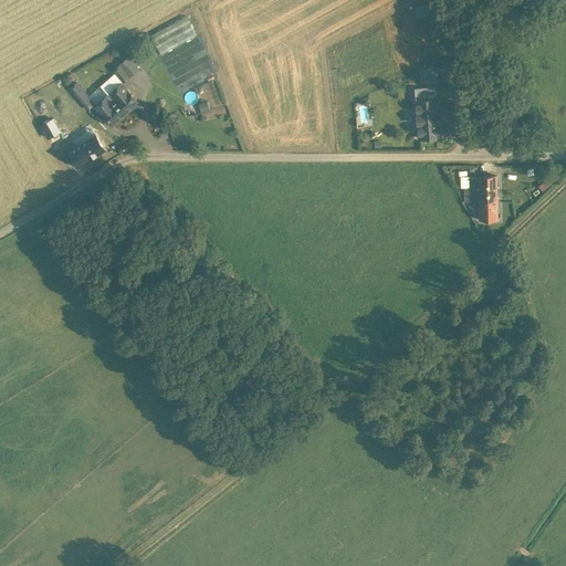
[(415,16),(428,13),(427,2),(413,4),(415,16)]
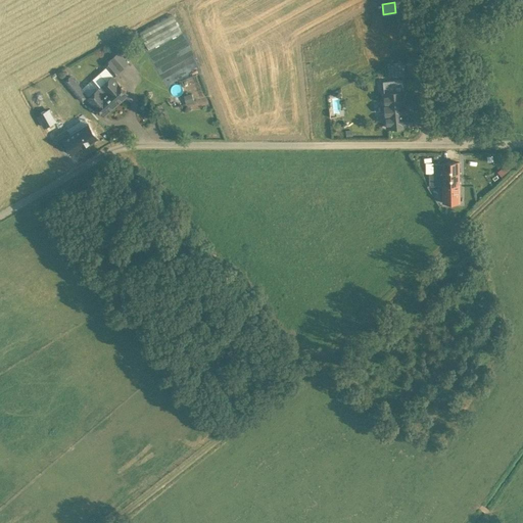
[(139,33),(148,50),(181,33),(172,14),(139,33)]
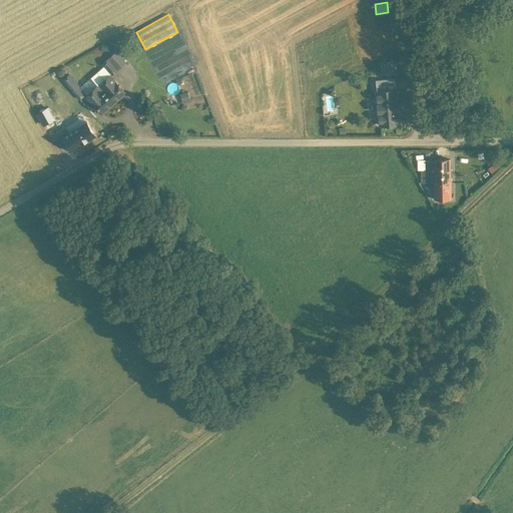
[(126,50),(131,55),(135,51),(131,46),(126,50)]
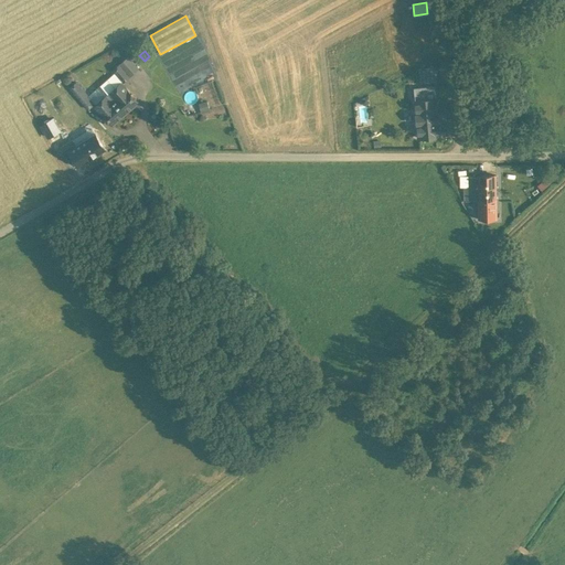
[(113,71),(114,72),(123,82),(124,83),(129,76),(119,64),(113,71)]
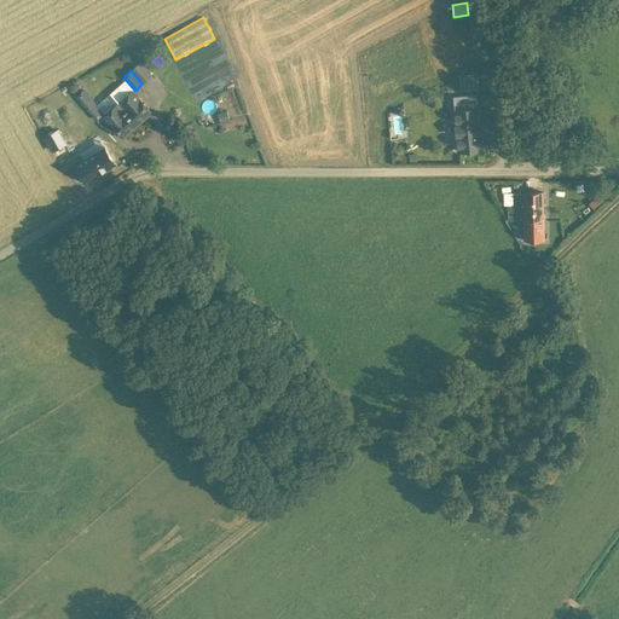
[(119,104),(133,91),(134,90),(125,79),(109,93),(119,104)]
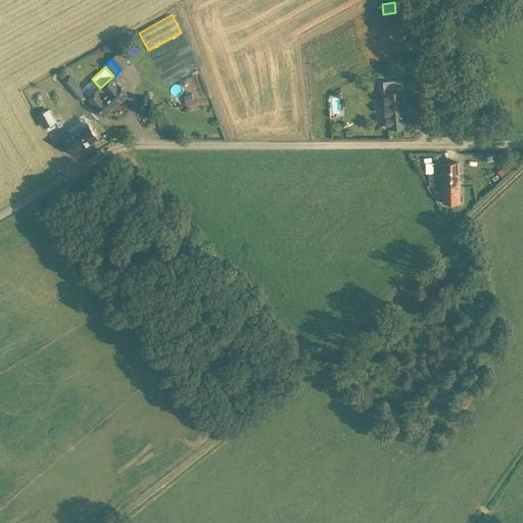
[(376,70),(376,77),(387,76),(386,75),(393,74),(393,68),(376,70)]
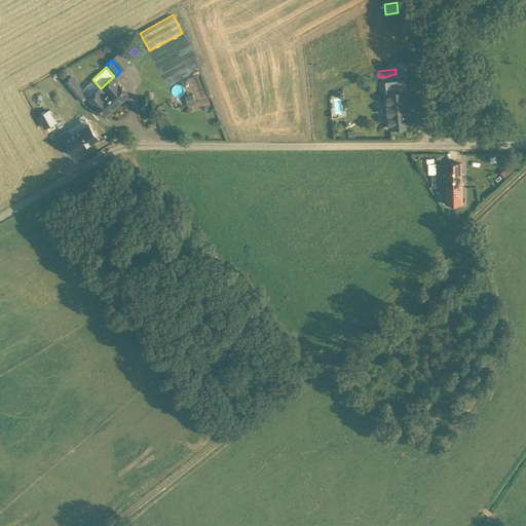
[(87,96),(82,89),(71,76),(65,82),(81,101),(87,96)]
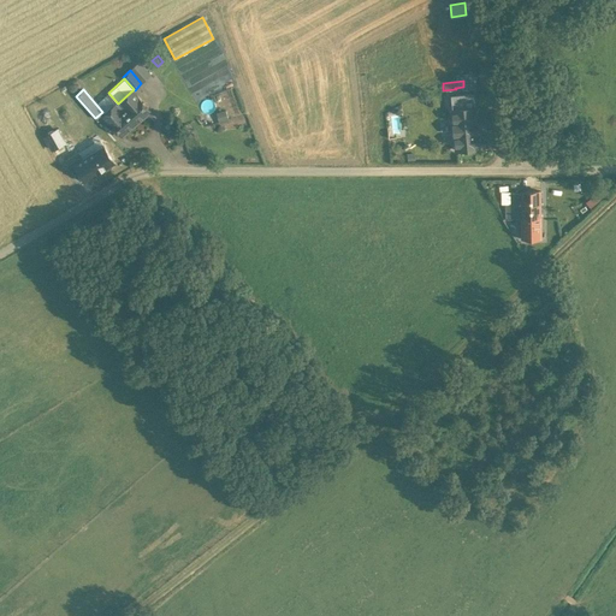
[(118,104),(136,123),(149,111),(132,90),(118,104)]
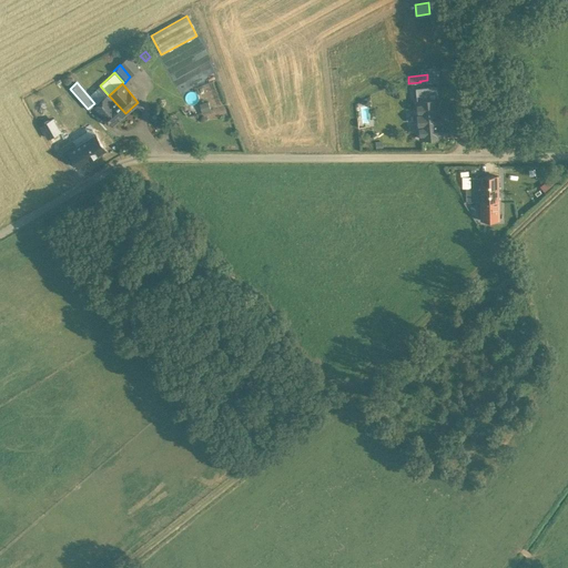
[(109,95),(100,85),(89,97),(94,103),(97,105),(109,95)]
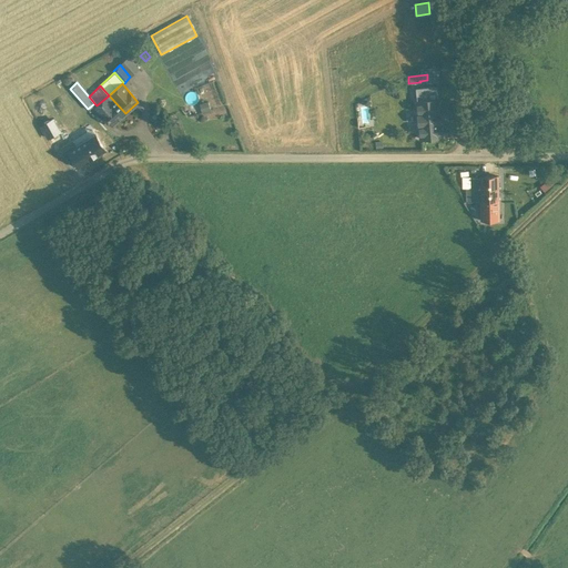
[(419,112),(439,110),(437,87),(416,89),(419,112)]
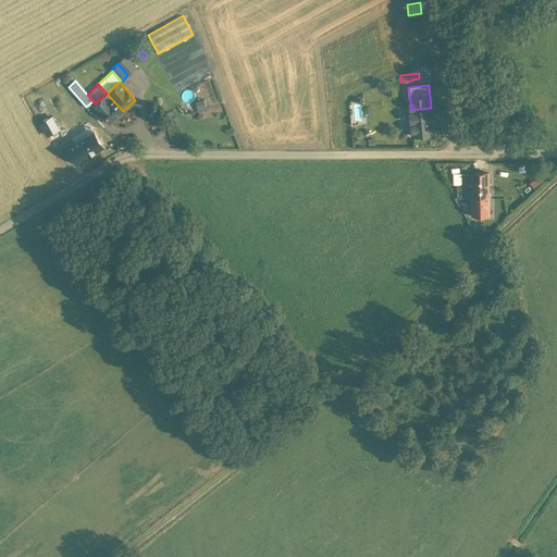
[(94,104),(110,123),(123,111),(107,94),(95,103),(94,104)]
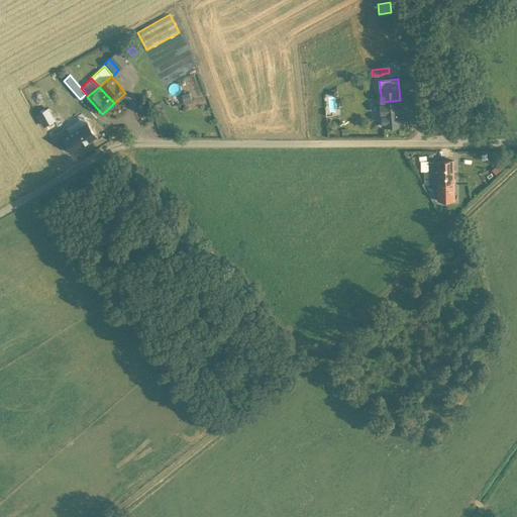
[(324,90),(325,110),(338,109),(337,90),(324,90)]
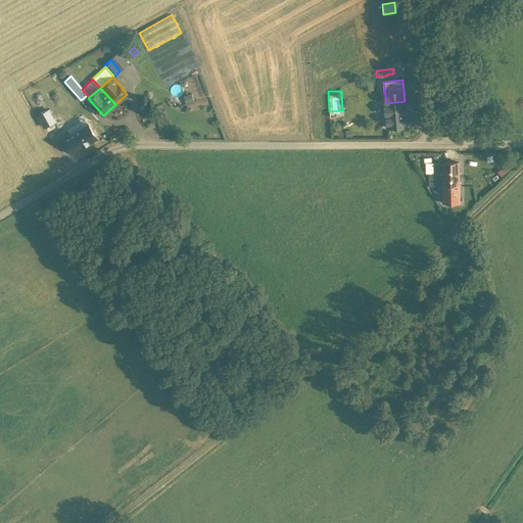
[(191,95),(183,97),(185,105),(192,102),(191,95)]
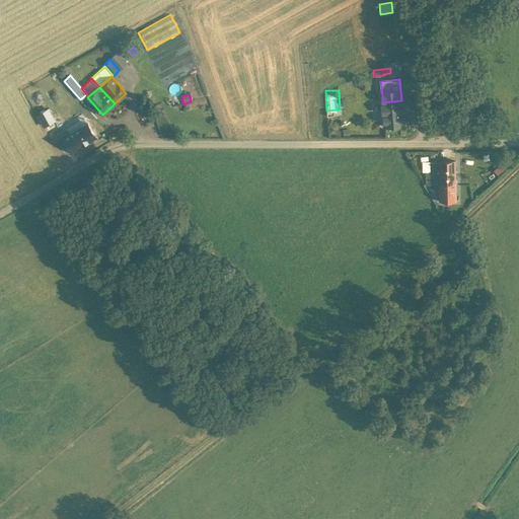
[(401,100),(383,102),(385,126),(403,124),(402,112),(401,100)]
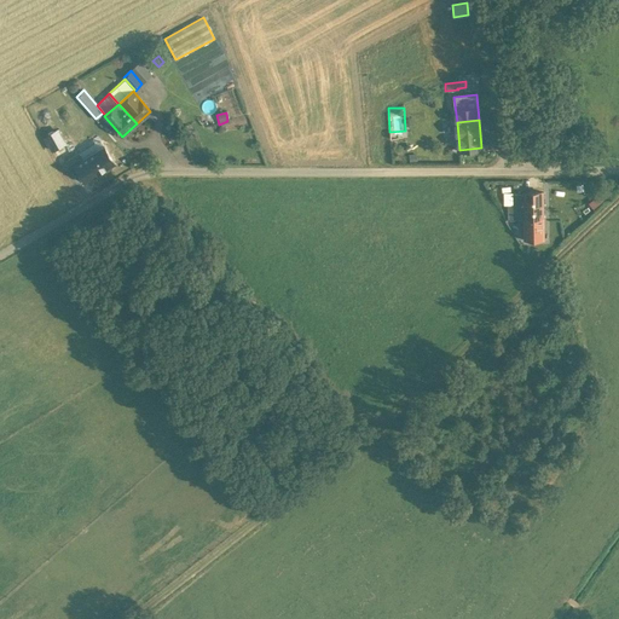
[(56,155),(65,149),(59,139),(50,144),(56,155)]
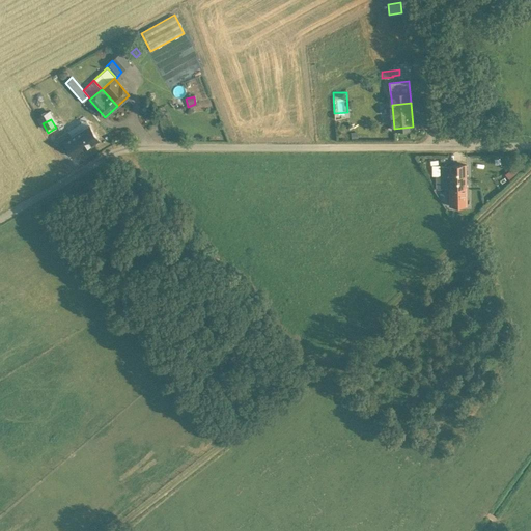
[(66,142),(74,155),(90,144),(82,130),(68,138),(65,140),(66,142)]
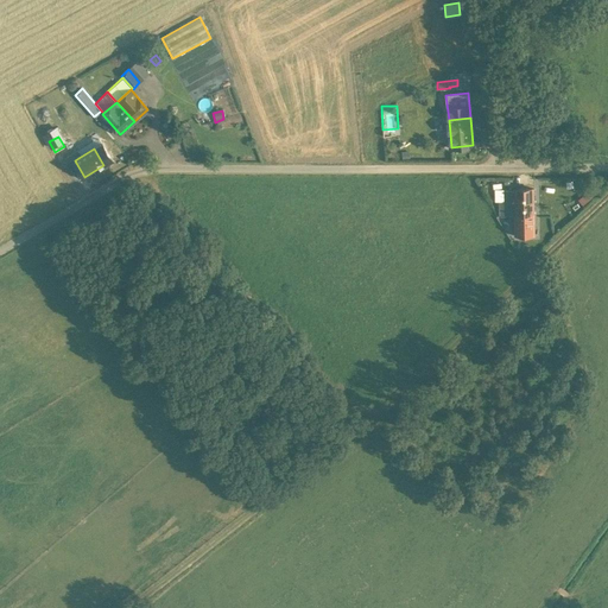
[(75,160),(78,158),(76,154),(67,159),(70,166),(76,163),(75,160)]
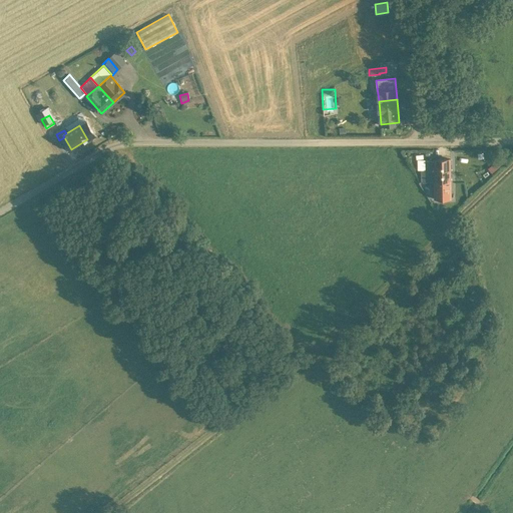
[(450,158),(434,158),(434,160),(425,160),(425,169),(421,169),(422,181),(428,181),(432,181),(434,181),(434,185),(451,185),(451,181),(450,158)]
